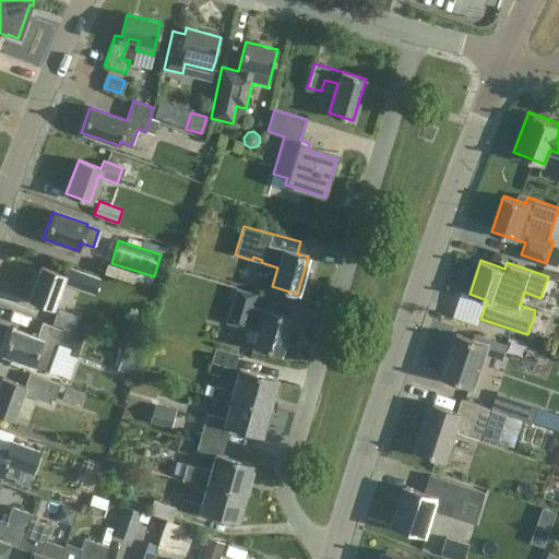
[(38,266),(27,298),(51,307),(60,282),(95,294),(99,280),(66,268),(63,275),(38,266)]
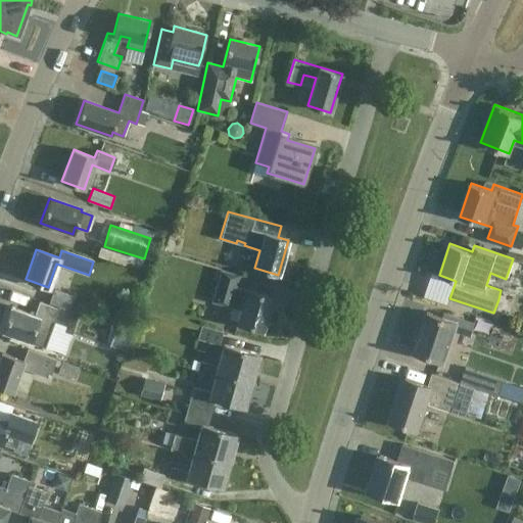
[(236,324),(262,331),(272,297),(235,287),(238,276),(220,270),(211,301),(240,310),(236,324)]
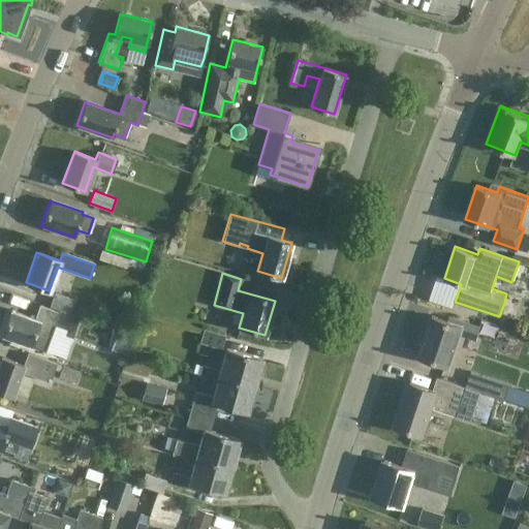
[(68,315),(69,313),(73,300),(54,292),(49,309),(68,315)]
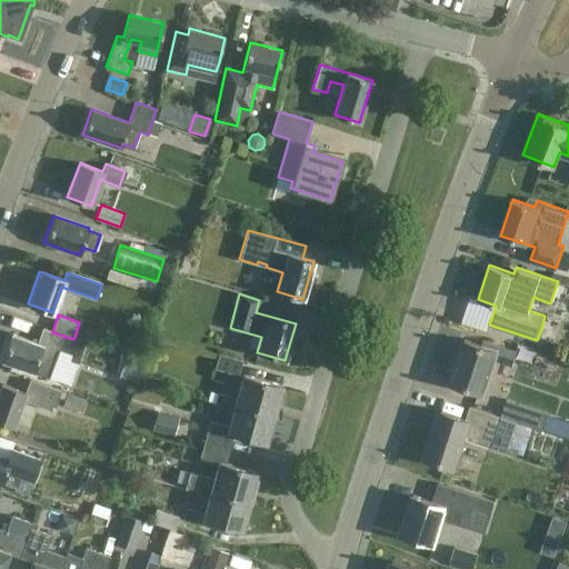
[(86,341),(75,337),(73,339),(52,332),(41,328),(36,342),(11,333),(2,359),(32,370),(36,359),(51,365),(56,350),(69,355),(67,360),(77,365),(86,341)]
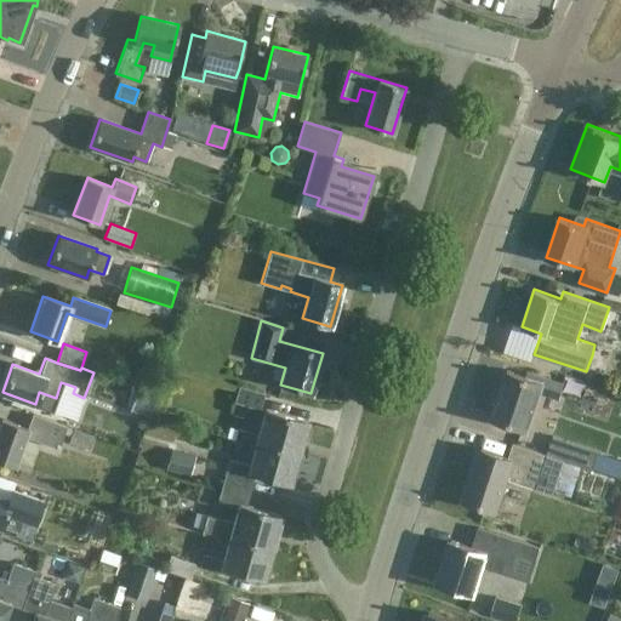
[(592,382),(613,388),(616,375),(597,369),(592,382)]
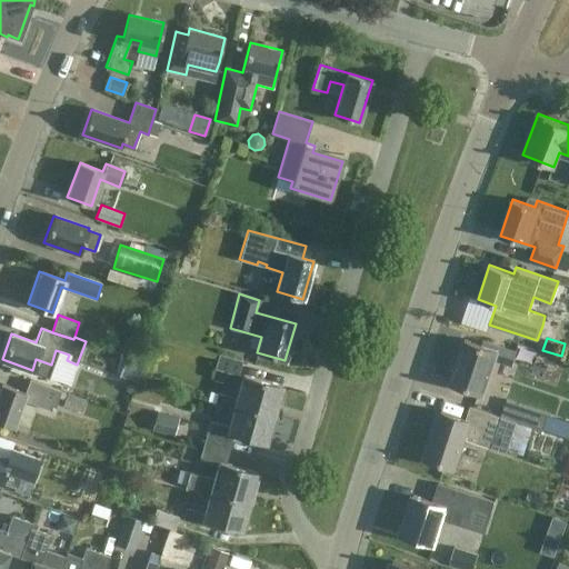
[(511,366),(515,353),(516,351),(487,341),(486,346),(463,339),(449,381),(483,392),(495,360),(511,366)]
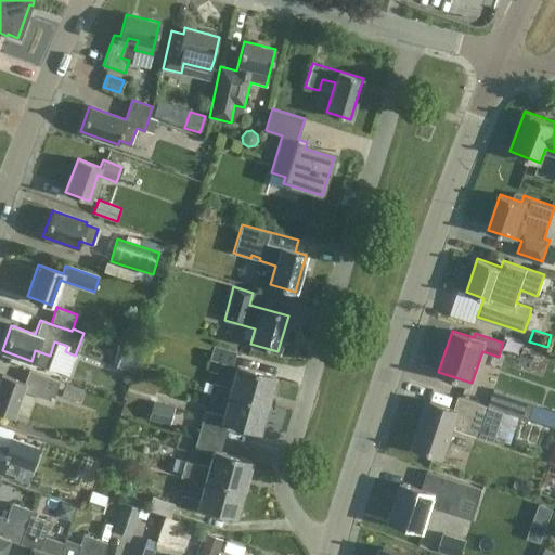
[(209,359),(231,365),(235,351),(213,345),(209,359)]
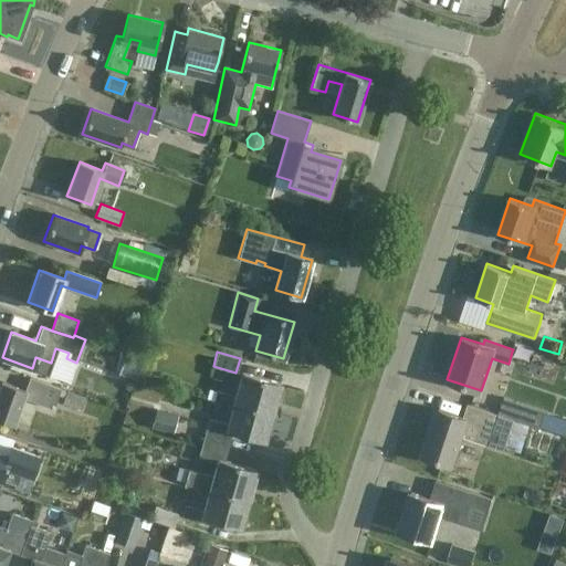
[(126,353),(118,374),(137,380),(144,359),(126,353)]
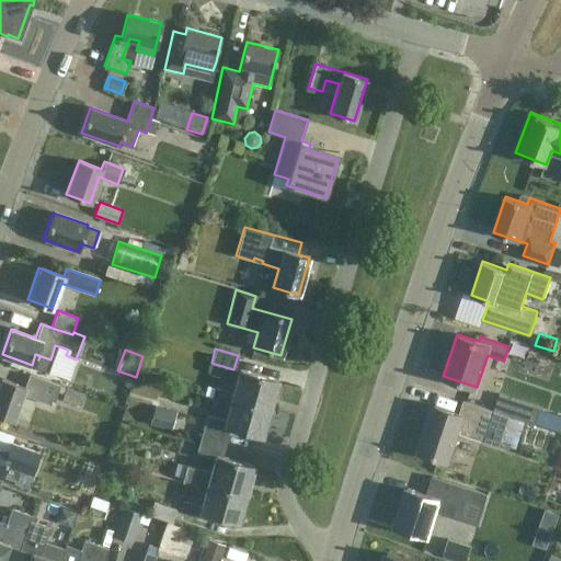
[(231,398),(270,409),(277,380),(239,370),(232,393),(215,388),(212,398),(230,402),(231,398)]
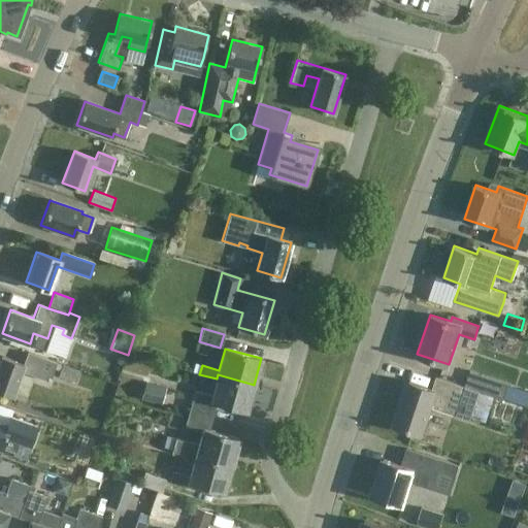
[(27,352),(22,364),(0,356),(0,391),(11,395),(21,371),(50,382),(56,362),(27,352)]
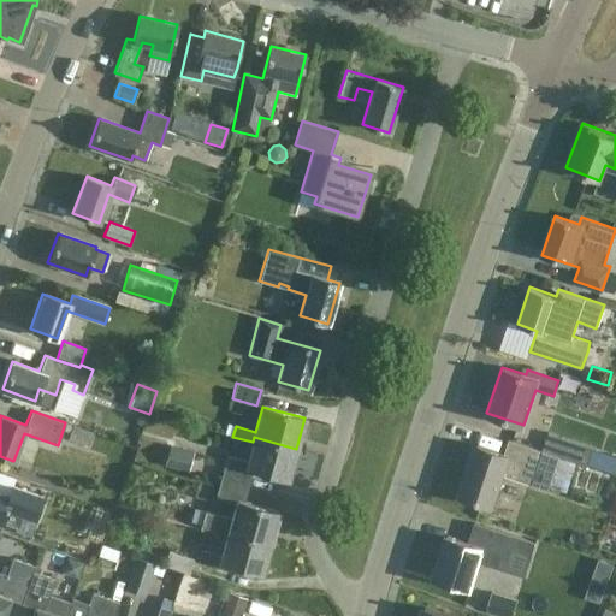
[(67,439),(87,446),(93,432),(66,422),(64,430),(70,432),(67,439)]
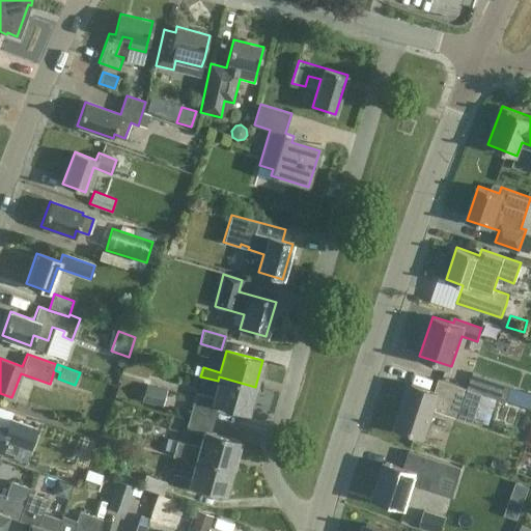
[(472,372),(467,388),(506,400),(511,385),(480,375),(472,372)]
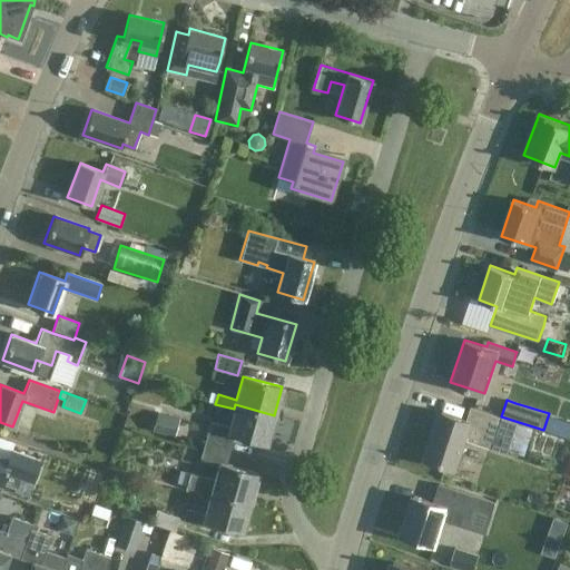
[(204,444),(228,451),(233,434),(266,444),(274,415),(235,404),(234,409),(228,426),(210,422),(204,444)]
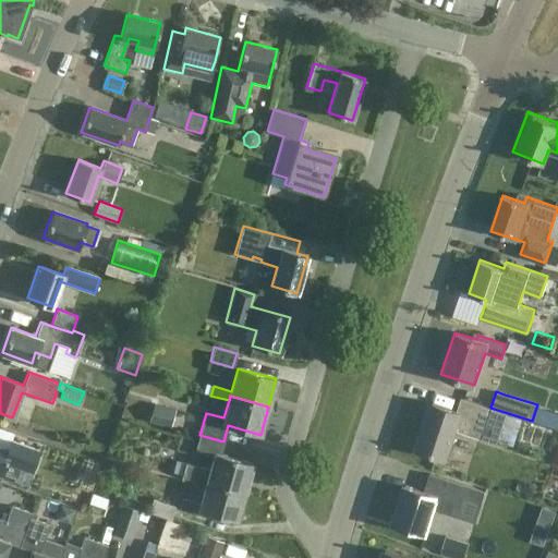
[(432,403),(416,449),(446,459),(456,431),(480,438),(496,444),(502,426),(507,413),(490,408),(461,398),(457,411),(432,403)]
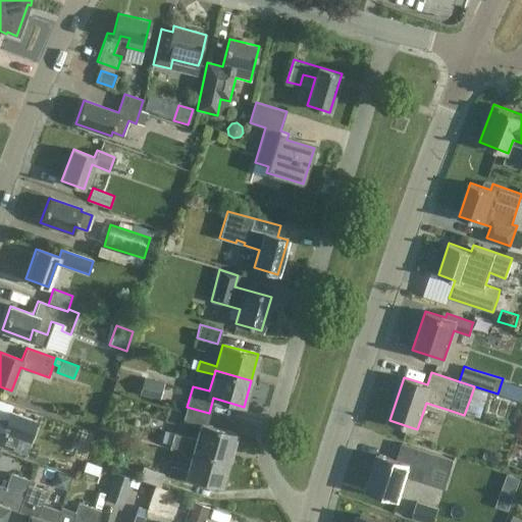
[(164,383),(144,377),(139,394),(159,400),(164,383)]
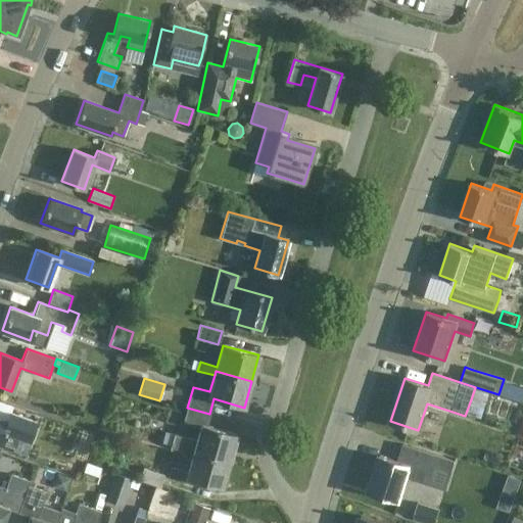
[(229,461),(236,435),(206,426),(209,414),(187,408),(183,423),(199,427),(196,440),(174,434),(170,448),(175,450),(191,456),(193,450),(229,461)]
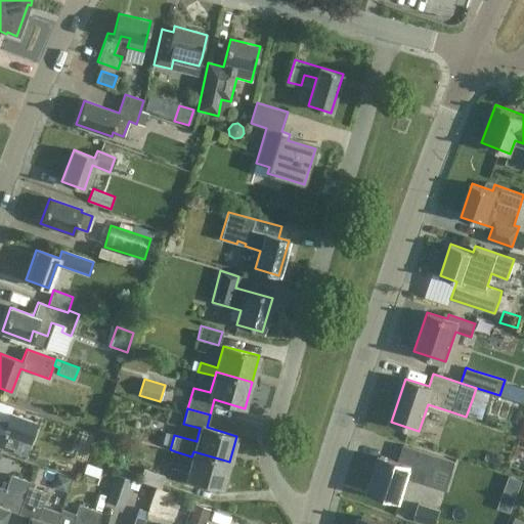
[(0,444),(2,445),(15,450),(20,438),(28,440),(34,423),(9,413),(6,423),(0,420),(0,444)]
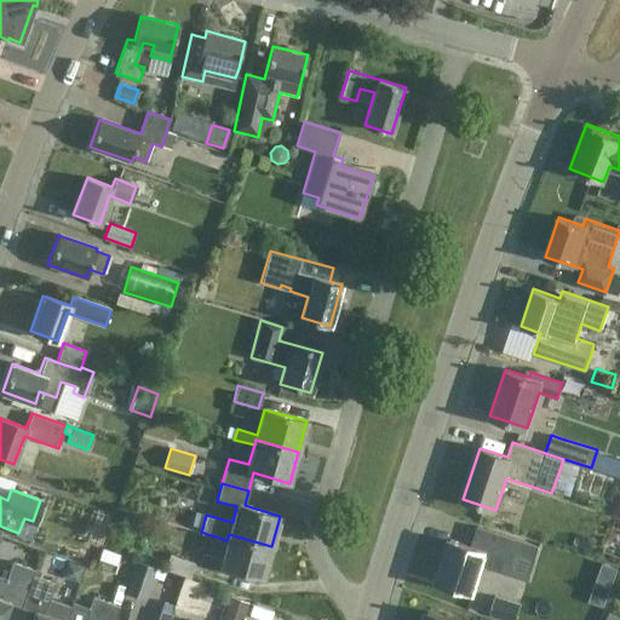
[(539,545),(516,538),(477,527),(472,545),(451,539),(438,579),(474,591),(481,567),(528,581),(539,545)]
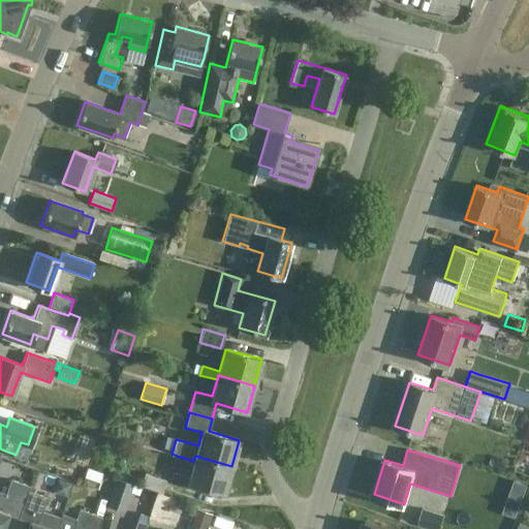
[(195,456),(193,461),(189,476),(172,472),(169,483),(188,488),(189,483),(224,493),(231,466),(195,456)]
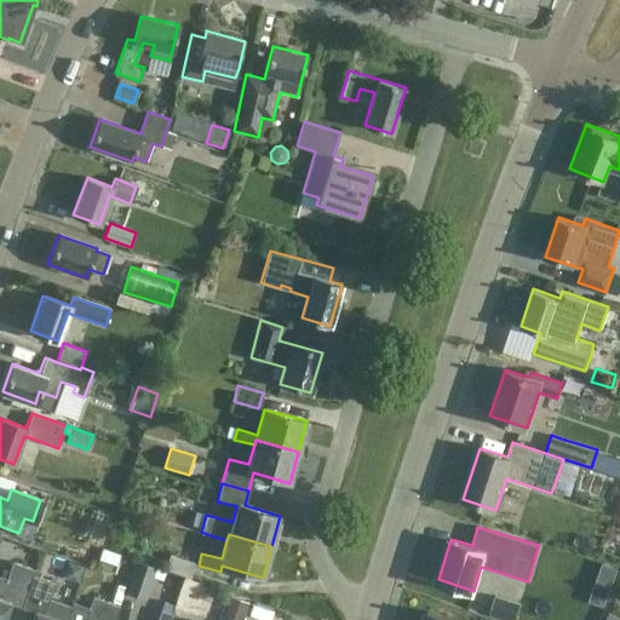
[(122,549),(104,543),(99,558),(118,564),(122,549)]
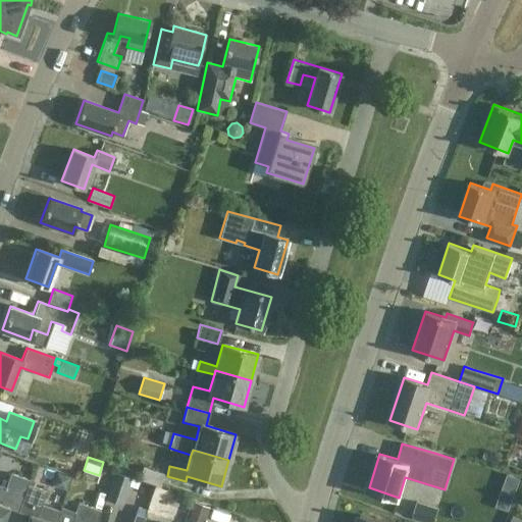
[(139,478),(159,485),(164,473),(143,466),(139,478)]
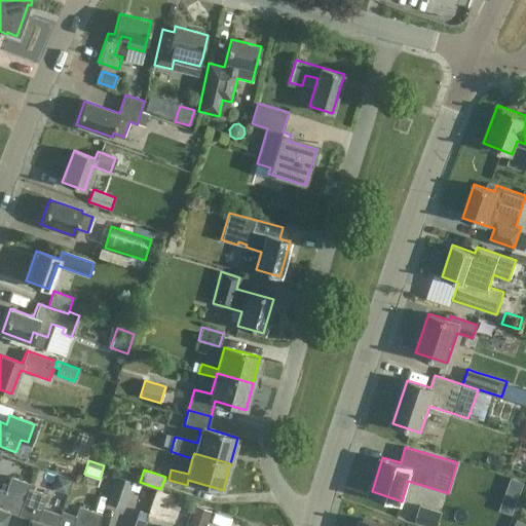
[(106,502),(122,509),(133,482),(116,476),(106,502)]
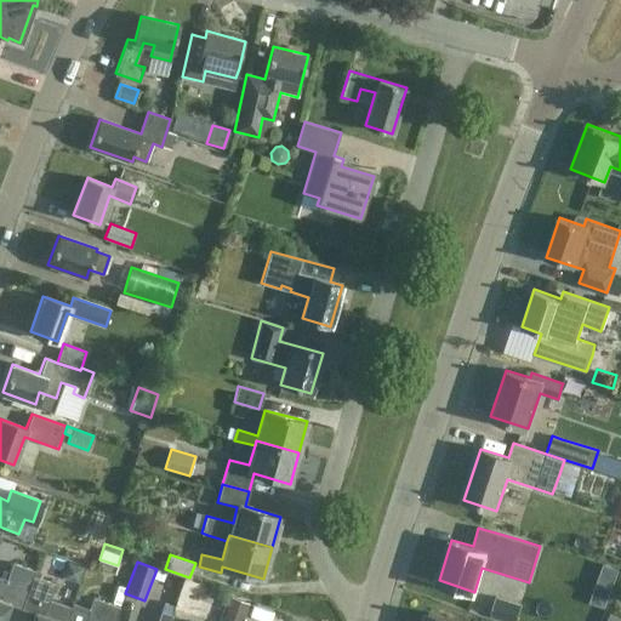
[(5,581),(0,579),(0,620),(1,620),(9,602),(21,607),(32,576),(33,576),(35,570),(13,563),(7,580),(6,579),(5,581)]
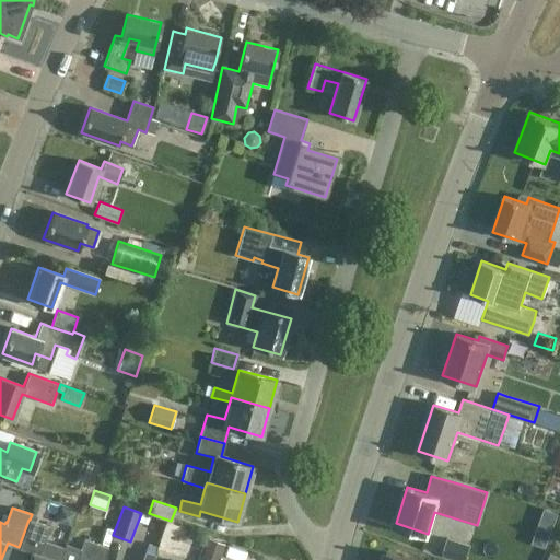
[(71,525),(76,512),(62,508),(58,521),(71,525)]
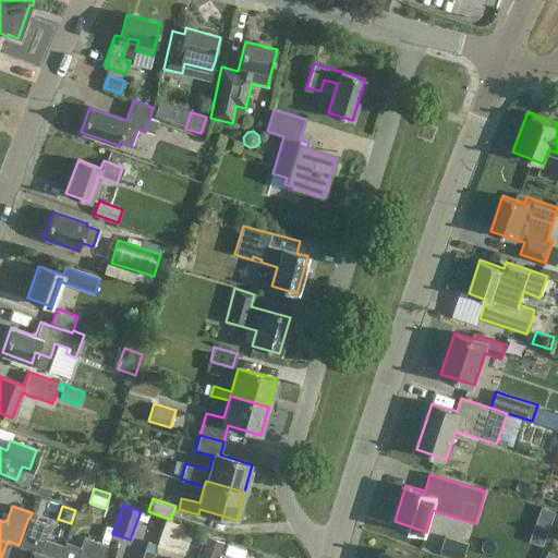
[(543,546),(557,511),(543,506),(530,541),(543,546)]
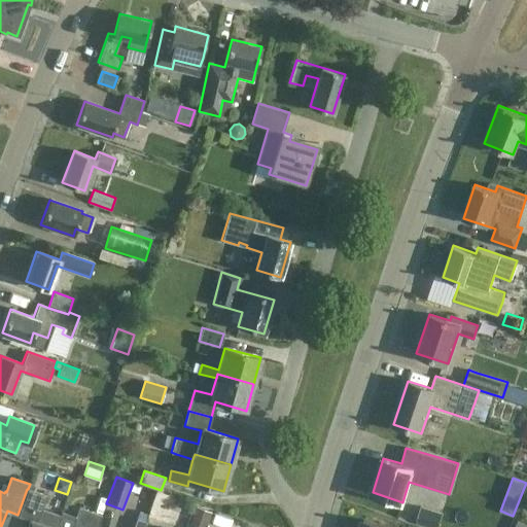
[(45,495),(28,489),(27,489),(18,515),(29,519),(26,526),(56,526),(61,515),(41,508),(45,495)]
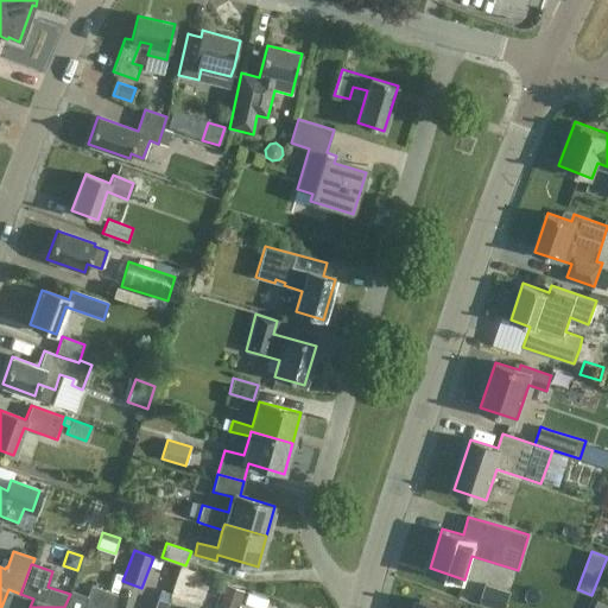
[(88,596),(71,590),(70,594),(64,607),(112,607),(118,594),(92,584),(88,596)]
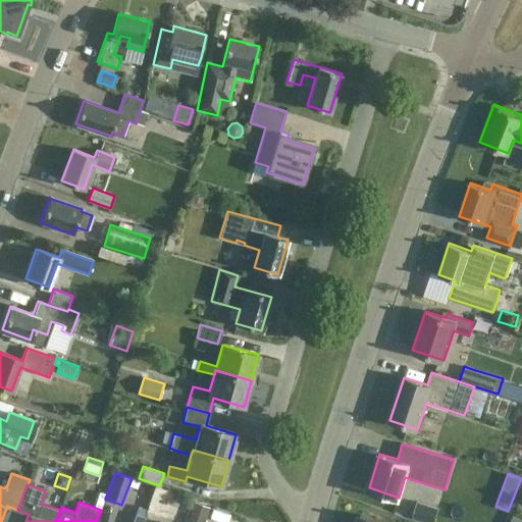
[(423,521),(434,521),(439,508),(417,502),(412,518),(423,521)]
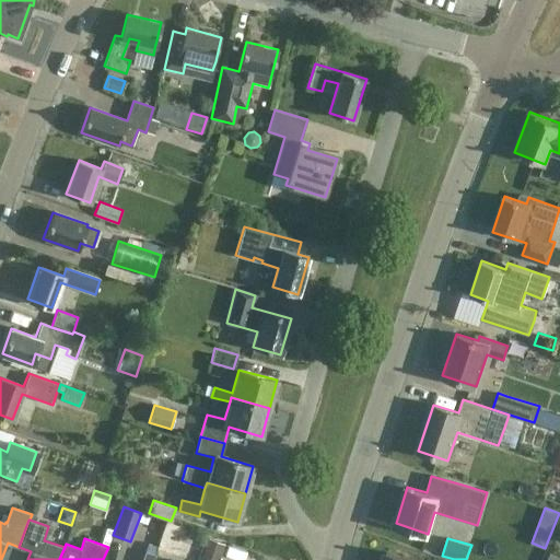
[(216,559),(219,559),(224,546),(207,539),(201,555),(216,559)]
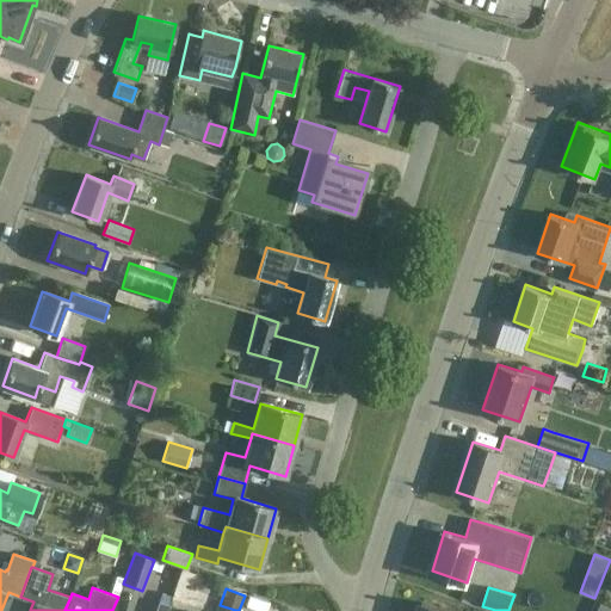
[(166,610),(168,605),(158,600),(153,610),(166,610)]
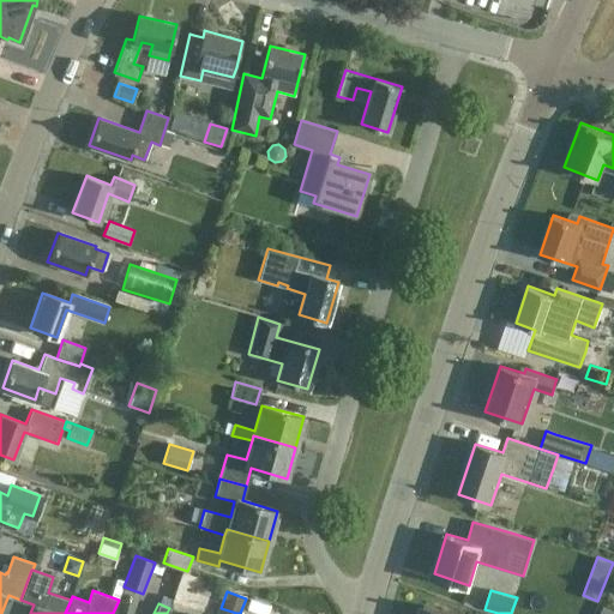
[(459,613),(423,603),(420,613),(459,613)]
